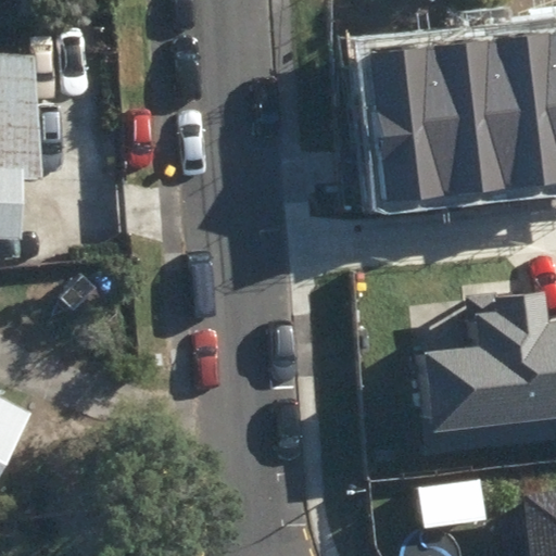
[(555,29),(369,49),(384,203),(555,185),(555,29)]
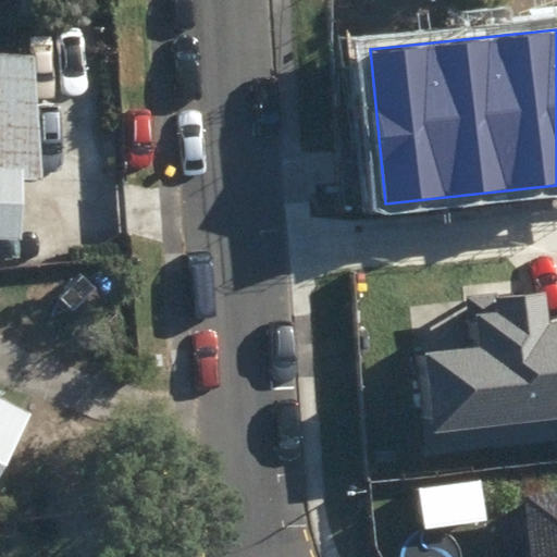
[(0,239),(21,242),(23,182),(41,182),(37,63),(0,61),(0,239)]
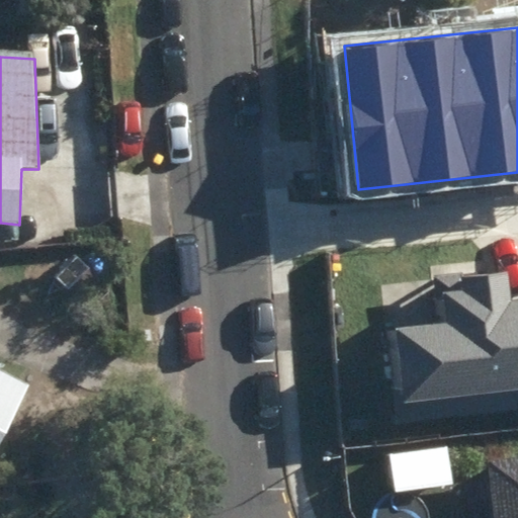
[(467,290),(445,293),(448,324),(396,330),(405,404),(517,390),(517,304),(509,306),(505,272),(465,277),(467,290)]
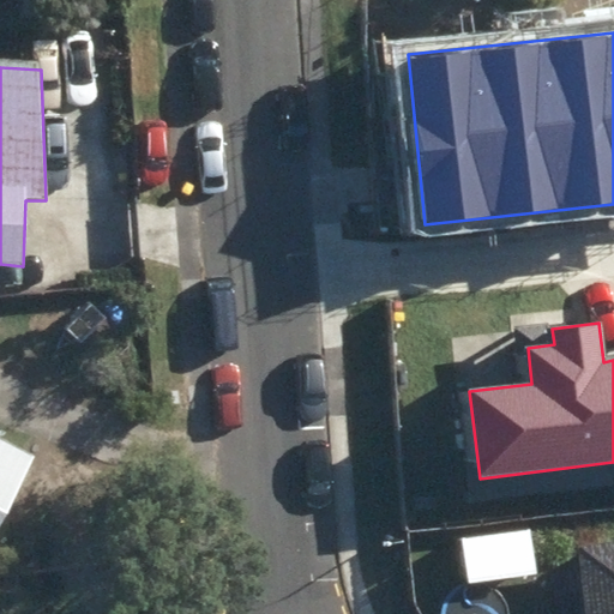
[(0,522),(34,457),(0,439),(0,522)]
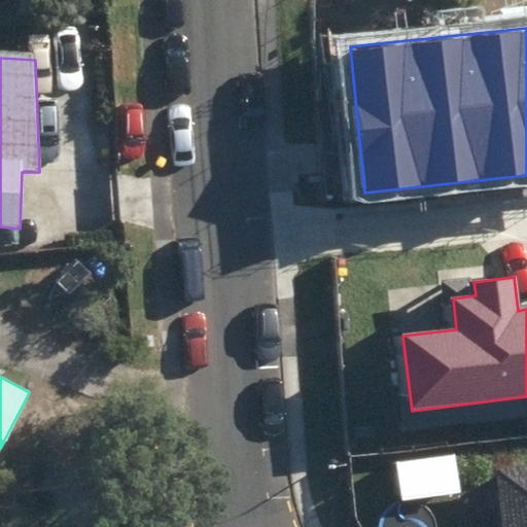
[(526,526),(526,469),(497,473),(503,526),(526,526)]
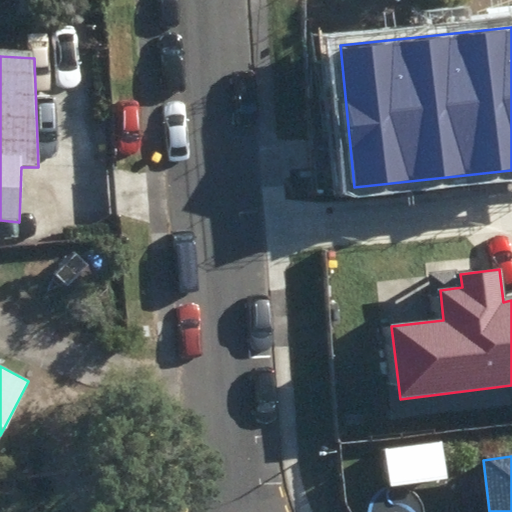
All buildings are outlined.
